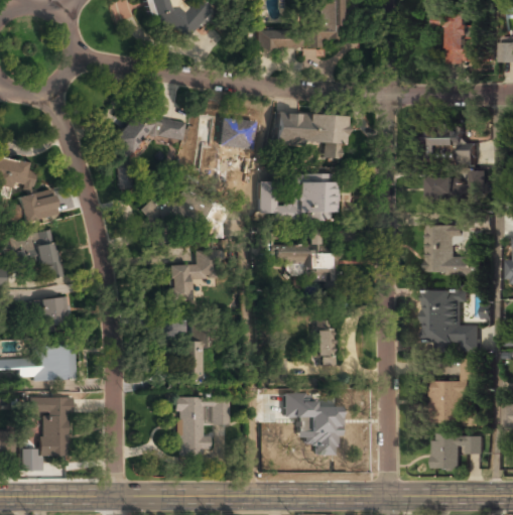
[(143,0),(142,7),(149,15),(155,16),(165,27),(173,28),(182,38),(211,12),(199,0),(195,0),(189,5),(186,4),(182,0),(143,0)]
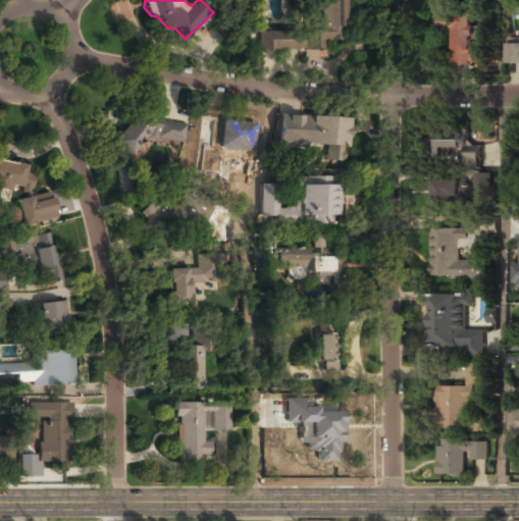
[(347,38),(347,0),(321,0),(321,30),(260,31),(260,49),(323,49),(322,38),(347,38)]
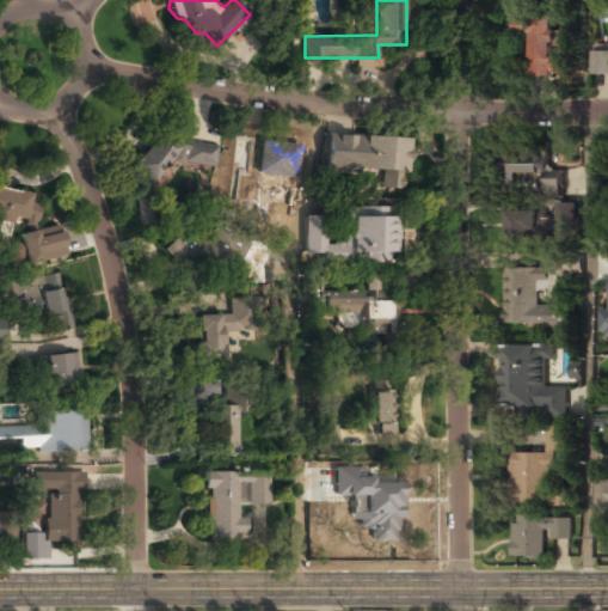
[(562,14),(516,14),(516,32),(533,32),(534,74),(563,74),(562,14)]
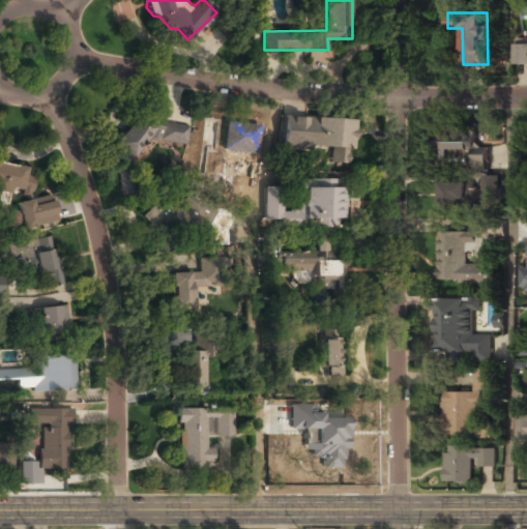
[(486,59),(504,59),(504,49),(486,49),(486,59)]
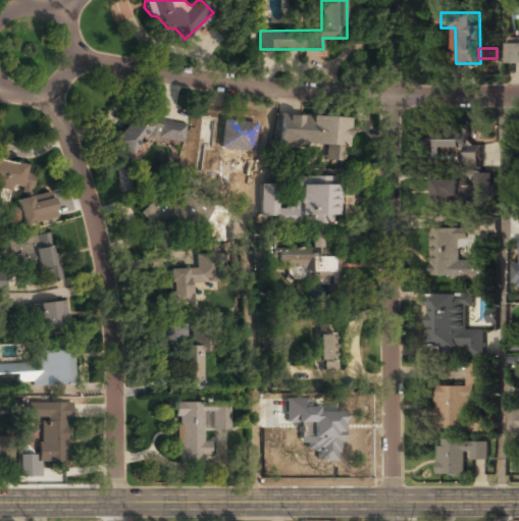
[(188,123),(128,111),(120,149),(137,152),(141,134),(184,143),(188,123)]
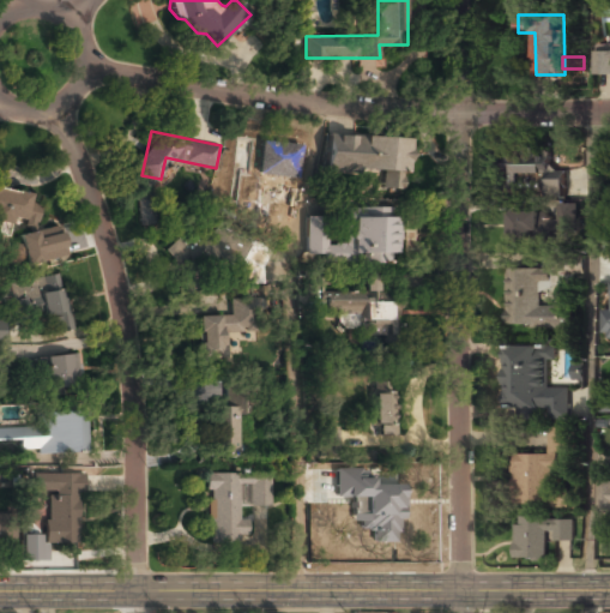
[(411,138),(330,134),(328,170),(386,173),(385,187),(410,188),(411,138)]
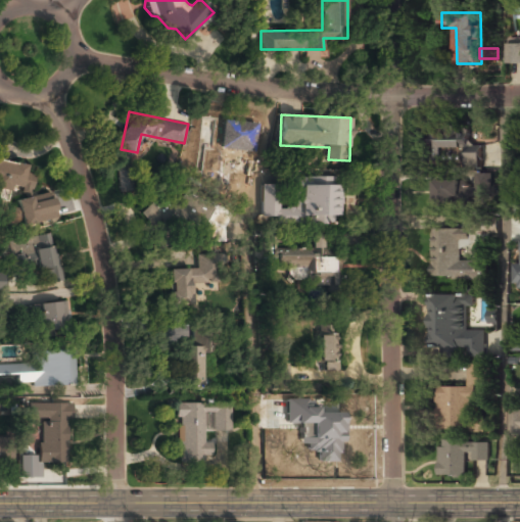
[(257,129),(207,127),(206,150),(255,153),(257,129)]
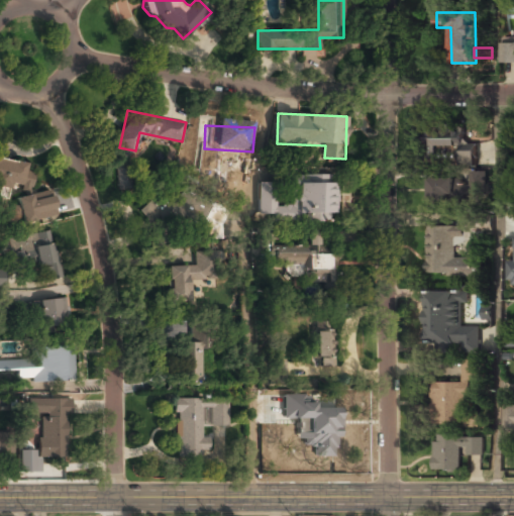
[(479,143),(467,143),(467,125),(428,125),(428,152),(467,151),(467,164),(479,163),(479,143)]
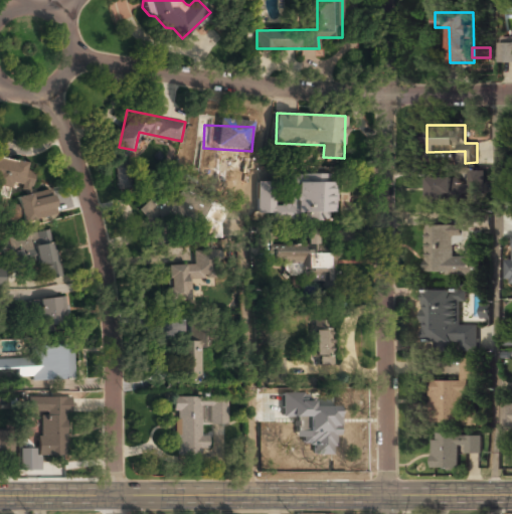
[(0,184),(12,187),(13,181),(21,183),(24,185),(34,187),(37,170),(27,168),(29,161),(0,155),(0,184)]
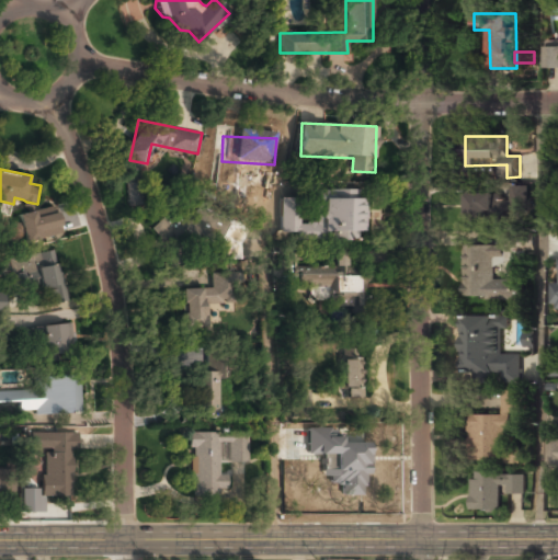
[(128,176),(128,204),(144,204),(143,176),(128,176)]
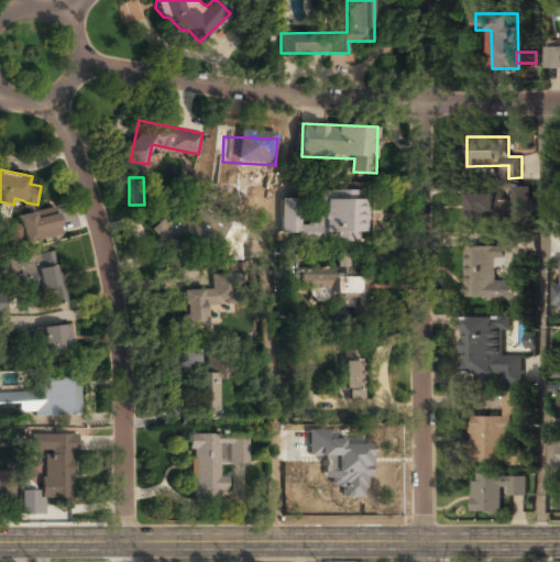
[(535,185),(516,185),(516,190),(472,191),(473,213),(536,212),(535,185)]
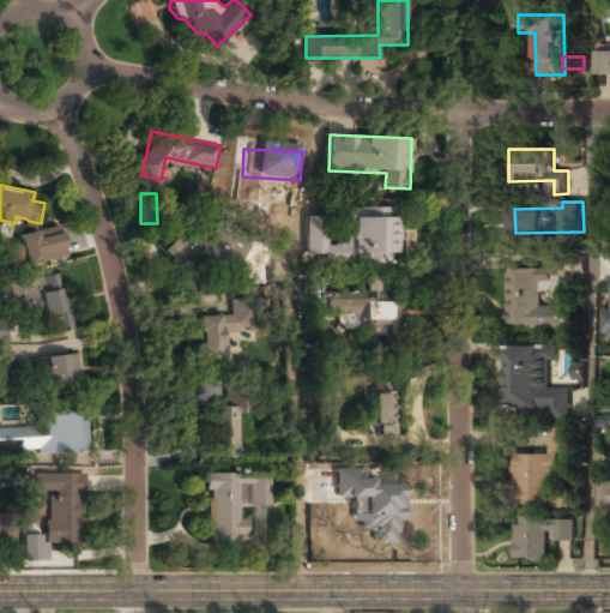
[(402,211),(310,210),(309,260),(400,262),(402,211)]
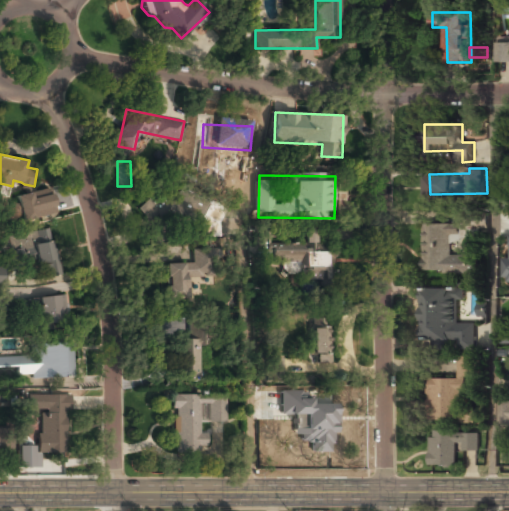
[(58,211),(51,186),(18,195),(24,220),(58,211)]
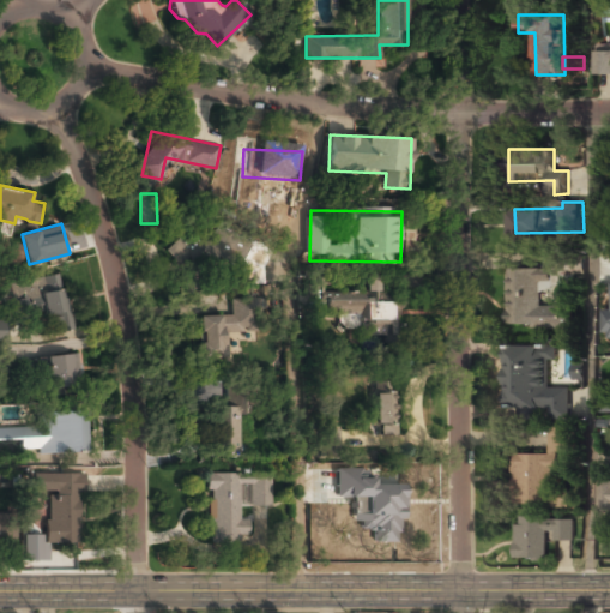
[(182,274),(233,252),(222,227),(171,247),(182,274)]
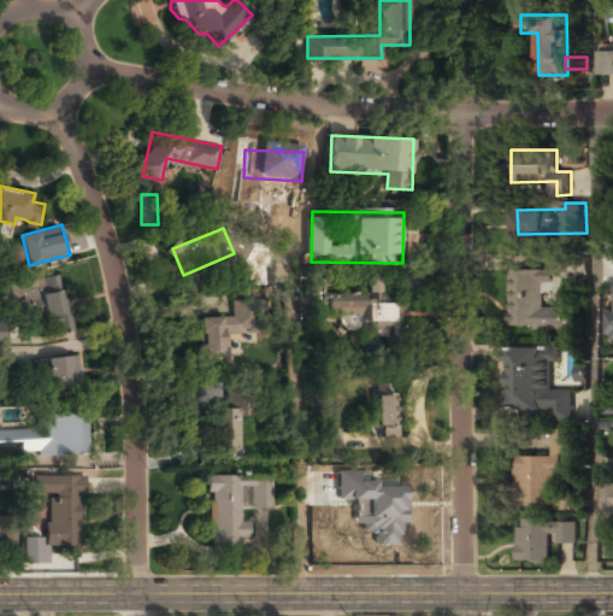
[(513,268),(512,327),(567,328),(567,305),(547,304),(547,281),(555,281),(555,269),(513,268)]
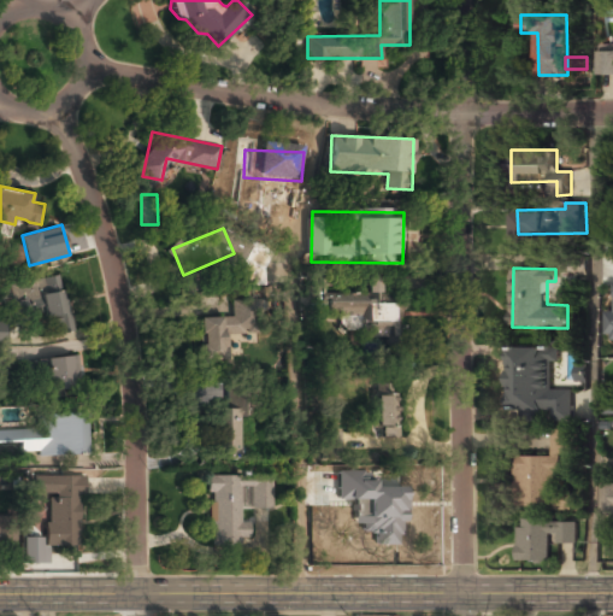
[(64,274),(12,283),(19,322),(48,316),(52,333),(75,329),(64,274)]
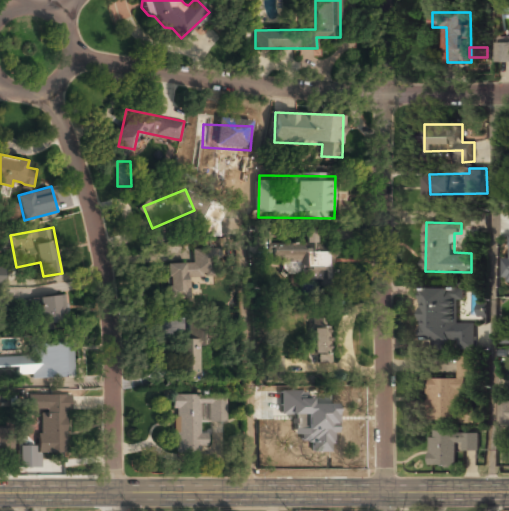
[(309,242),(273,243),(273,267),(304,266),(304,277),(338,276),(338,244),(322,244),(322,232),(309,232),(309,242)]
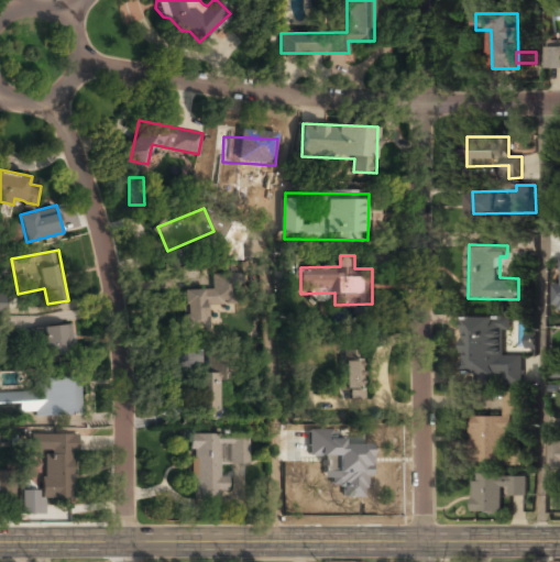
[(184,288),(185,327),(212,326),(212,302),(231,302),(231,278),(215,279),(215,288),(184,288)]
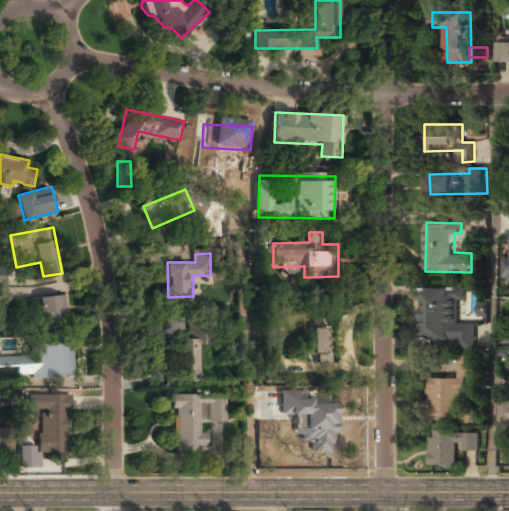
[(466,286),(426,285),(425,338),(435,338),(435,344),(459,344),(459,347),(478,348),(478,320),(459,320),(459,299),(466,299),(466,286)]
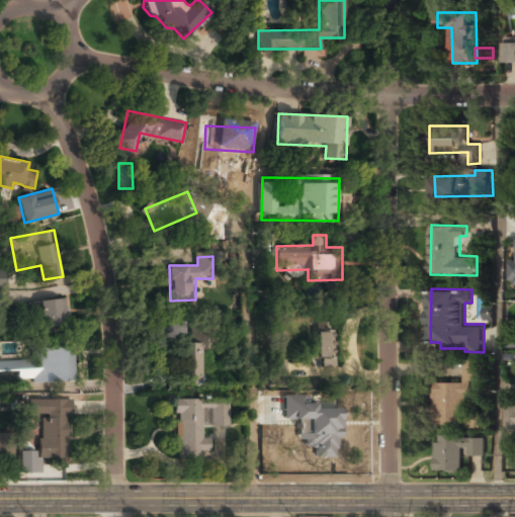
[(68,329),(68,299),(31,299),(31,329),(68,329)]
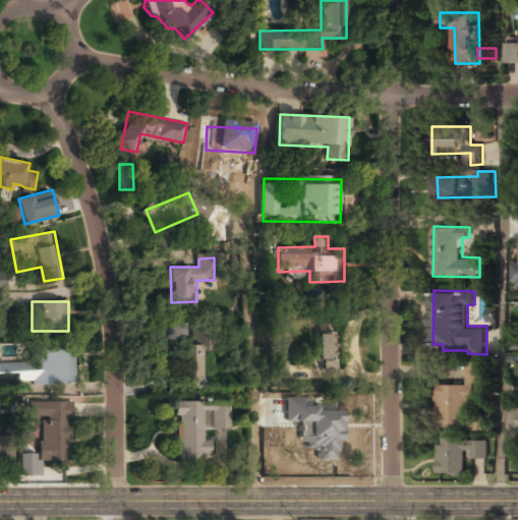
[(339,369),(339,323),(320,323),(320,369),(339,369)]
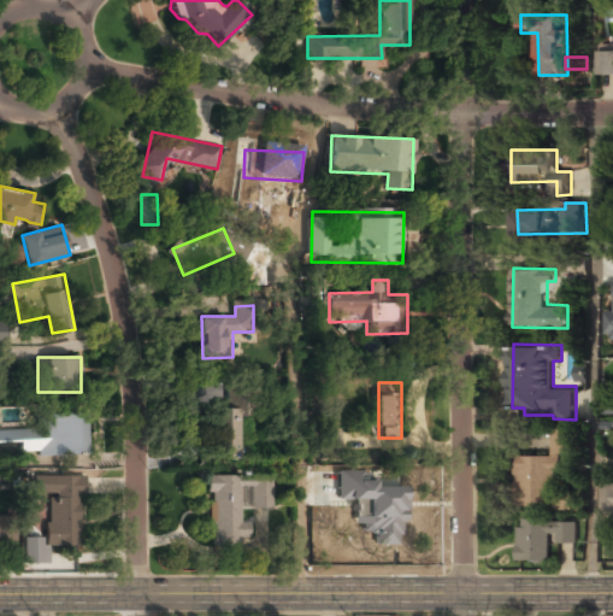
[(213,408),(214,457),(246,457),(245,393),(229,393),(230,408),(213,408)]
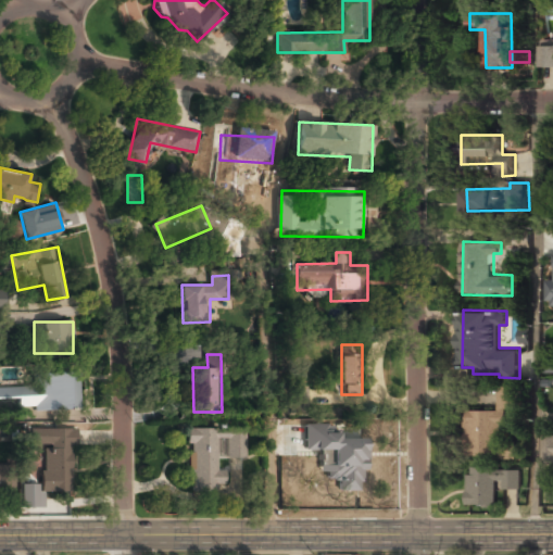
[(77,411),(77,379),(9,381),(10,396),(22,396),(22,412),(77,411)]
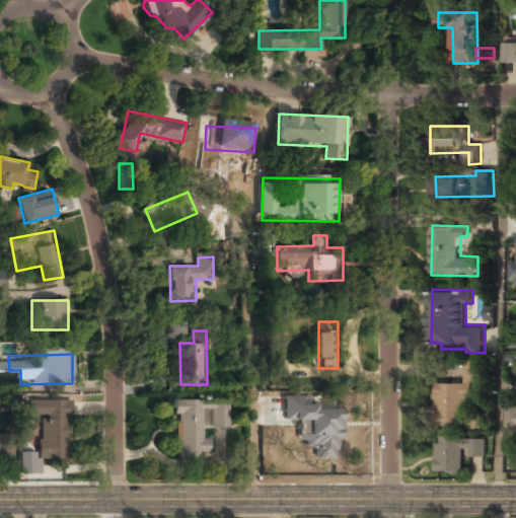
[(436,425),(484,425),(484,413),(474,413),(474,380),(484,380),(484,360),(466,360),(466,381),(436,381),(436,425)]
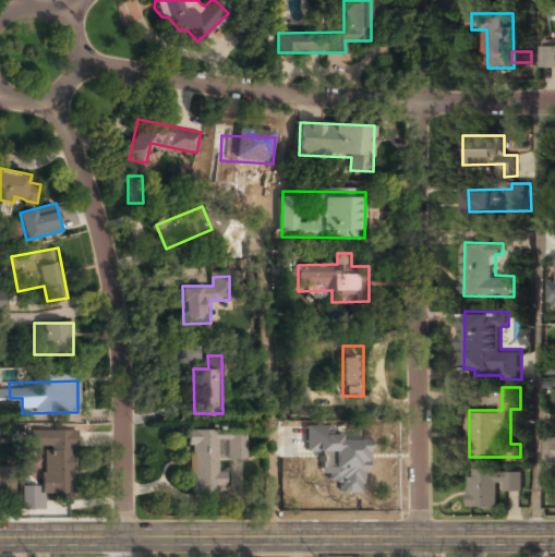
[(312,389),(293,388),(293,413),(311,413),(312,389)]
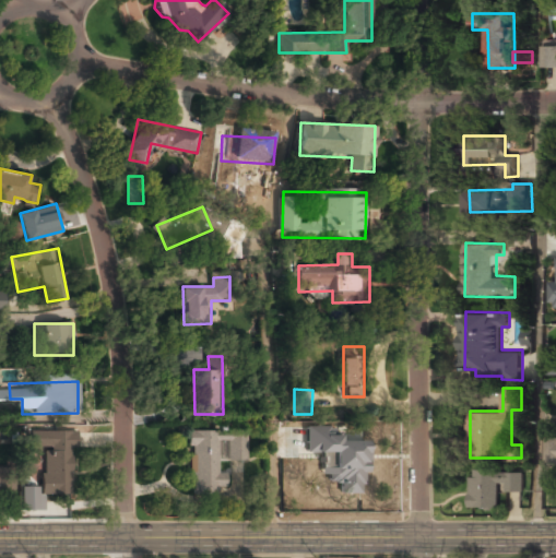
[(74,430),(27,430),(27,453),(44,453),(44,495),(74,495),(74,430)]
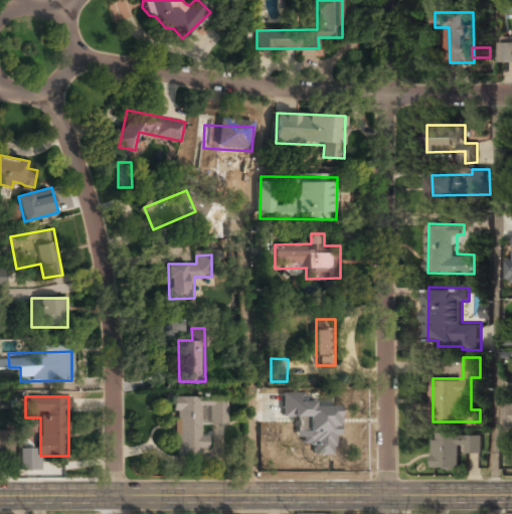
[(177,456),(207,456),(206,410),(213,410),(214,421),(226,421),(226,396),(176,397),(177,456)]
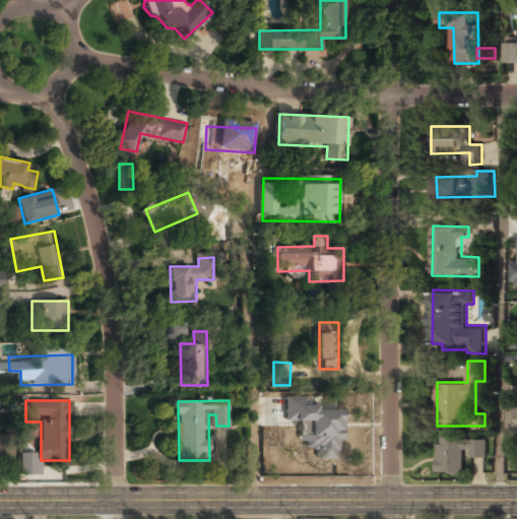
[(334,446),(334,456),(348,456),(348,418),(322,418),(322,446),(334,446)]
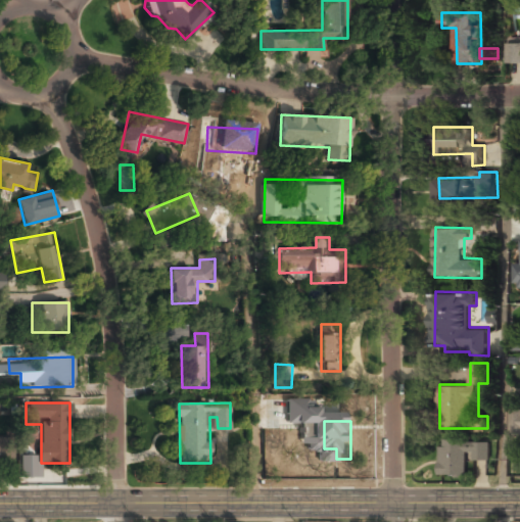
[(0,460),(15,460),(14,435),(0,435),(0,460)]
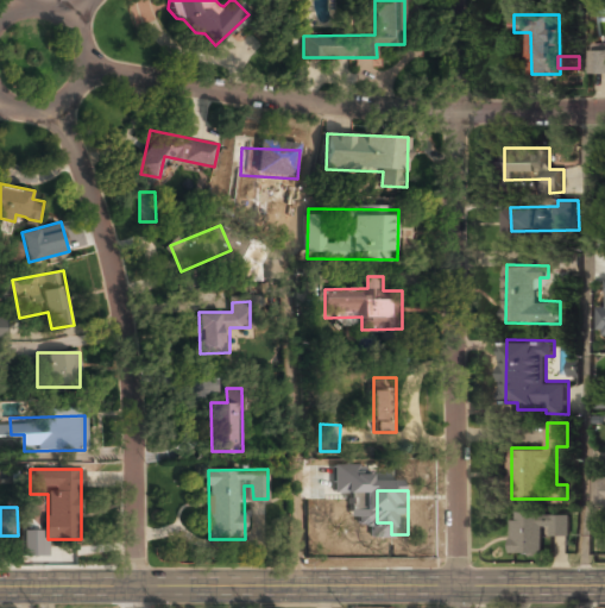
[(573,512),(514,511),(514,555),(547,555),(547,533),(573,534),(573,512)]
